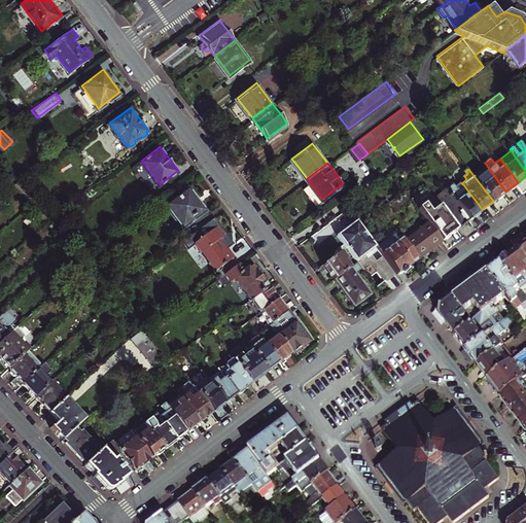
[(489,169),(476,178),(493,201),(505,192),(489,169)]
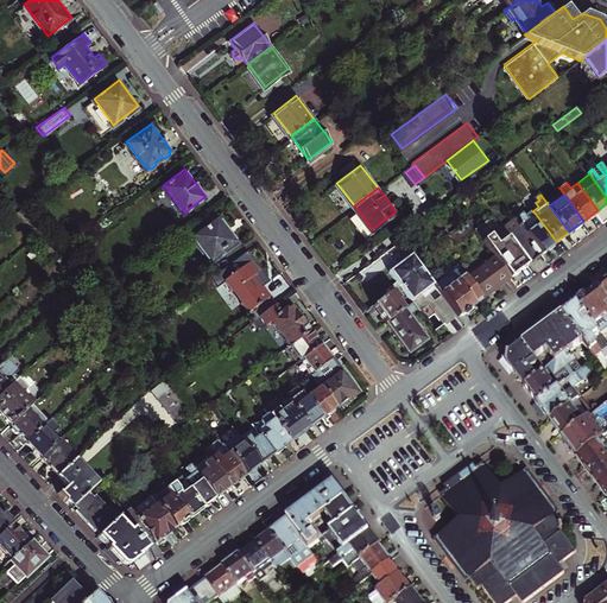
[(526,213),(518,219),(543,251),(556,241),(533,211),(529,216),(526,213)]
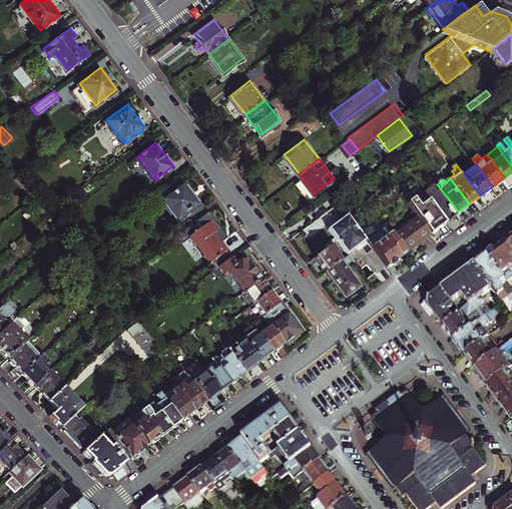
[(201,203),(183,180),(161,197),(178,220),(201,203)]
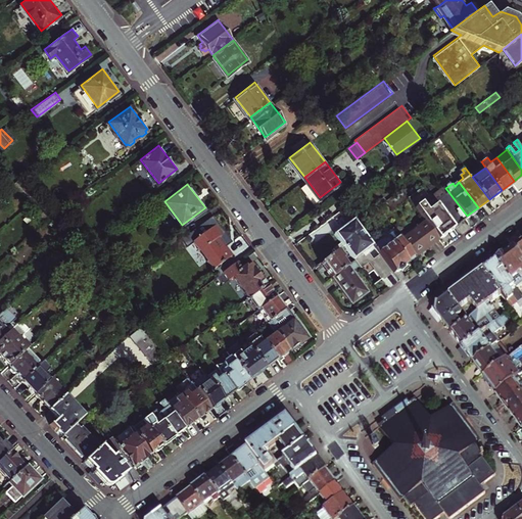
[(409,195),(402,187),(387,198),(393,206),(409,195)]
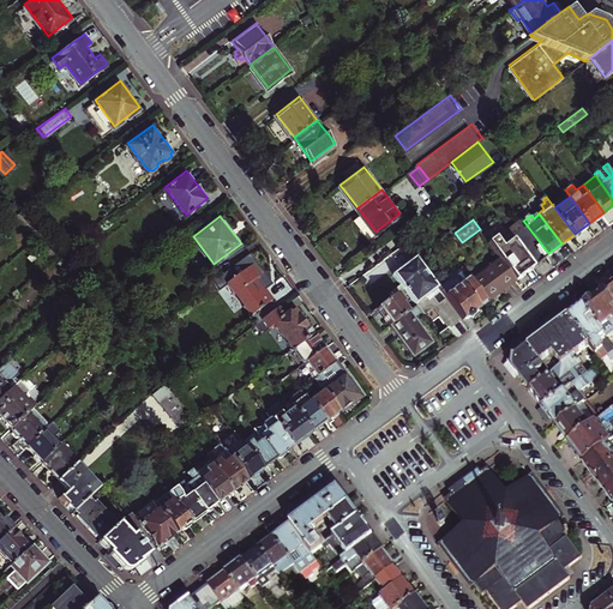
[(509,231),(512,235),(534,264),(548,253),(523,221),(509,231)]
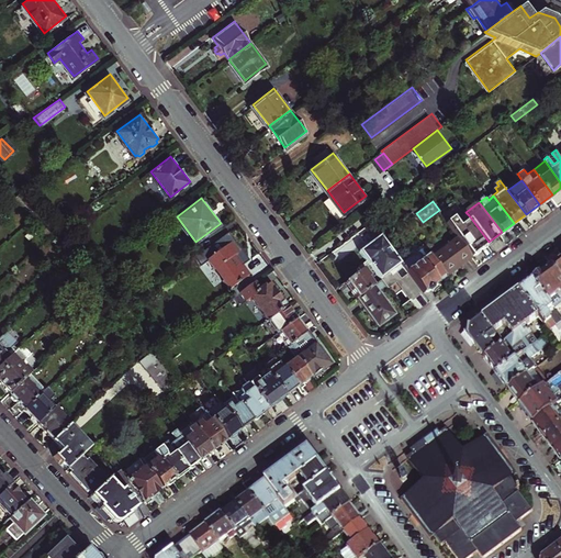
[(447,220),(459,235),(473,254),(489,242),(469,215),(462,208),(447,220)]
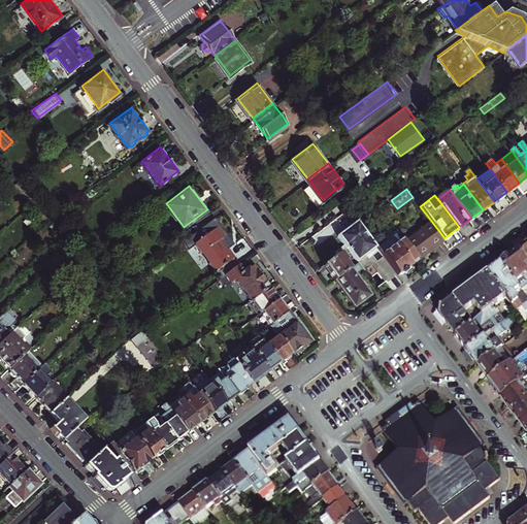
[(380,248),(377,246),(358,219),(339,232),(349,244),(360,259),(366,267),(374,261),(380,267),(389,260),(385,255),(380,259),(374,252),(380,248)]
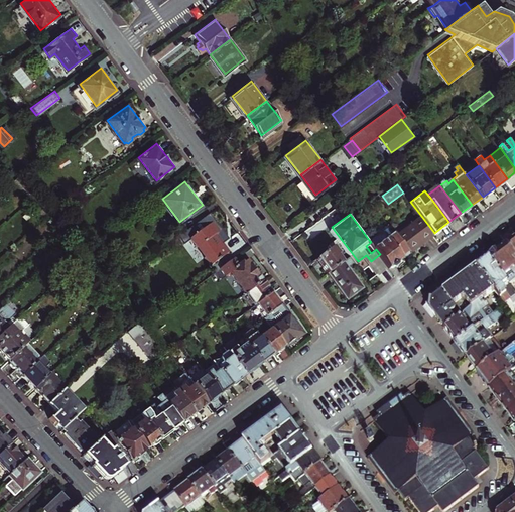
[(421,216),(396,234),(409,251),(434,233),(421,216)]
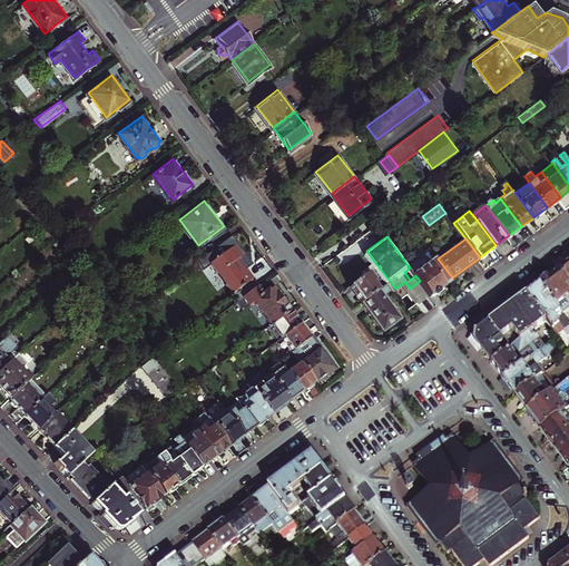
[(239,296),(258,282),(238,255),(246,250),(239,240),(212,260),(239,296)]
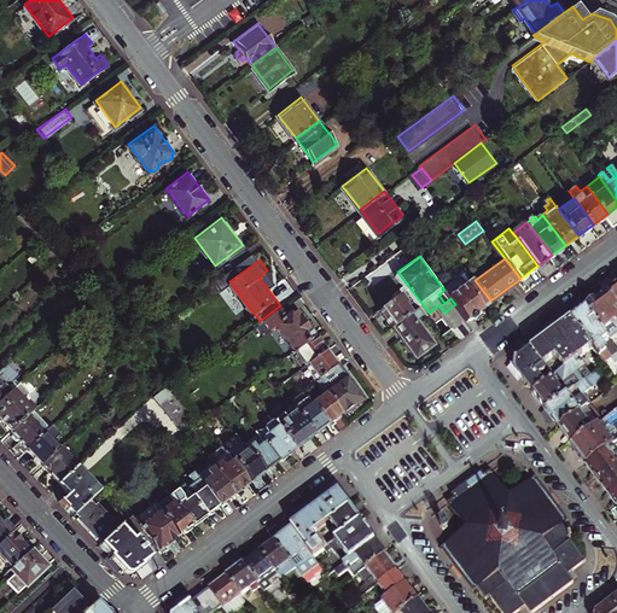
[(455,278),(442,287),(444,290),(450,298),(455,304),(465,316),(466,319),(490,301),(475,280),(465,267),(453,275),(455,278)]
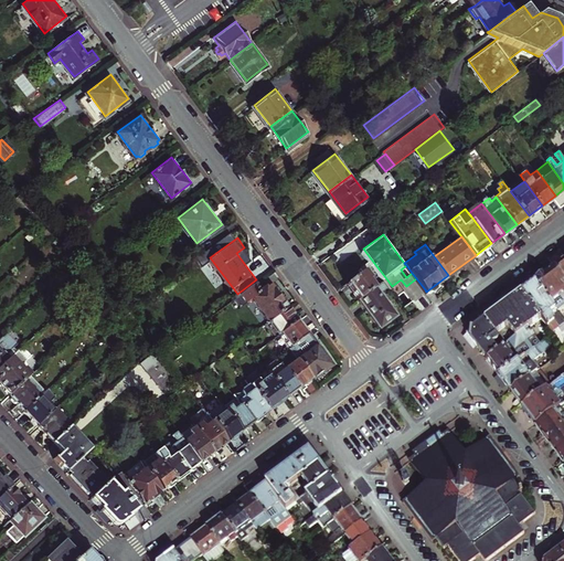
[(563,273),(556,263),(538,277),(557,306),(561,306),(563,304),(563,273)]
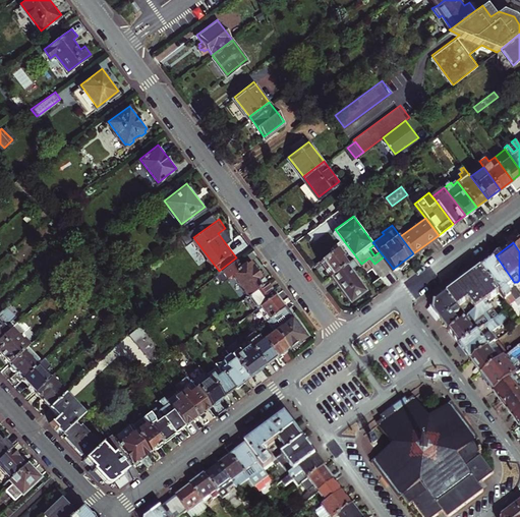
[(332,273),(346,262),(336,247),(321,259),(332,273)]
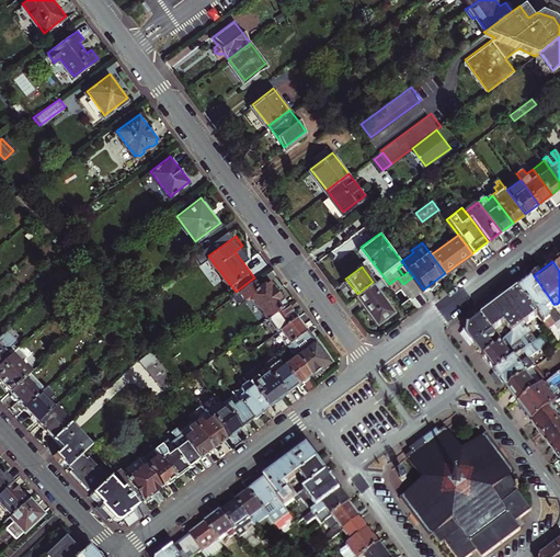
[(383,275),(373,282),(357,294),(379,324),(395,311),(380,292),(389,284),(383,275)]
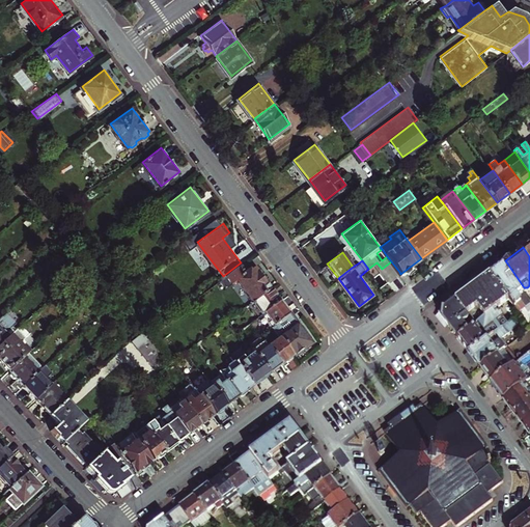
[(505,260),(492,271),(510,295),(519,307),(526,302),(515,288),(519,287),(524,295),(528,292),(524,287),(505,260)]
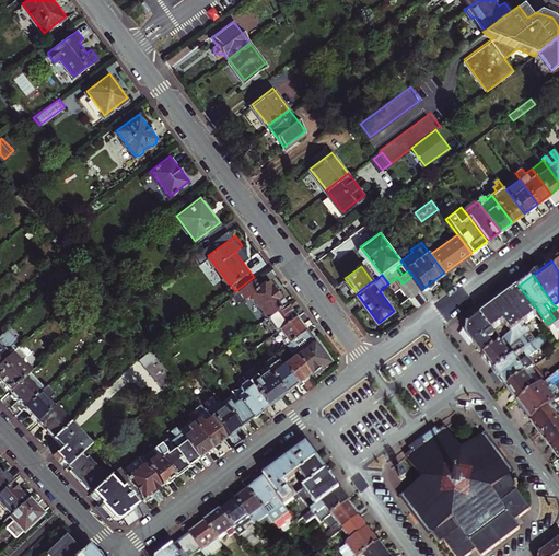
[(421,287),(412,276),(403,284),(411,294),(421,287)]
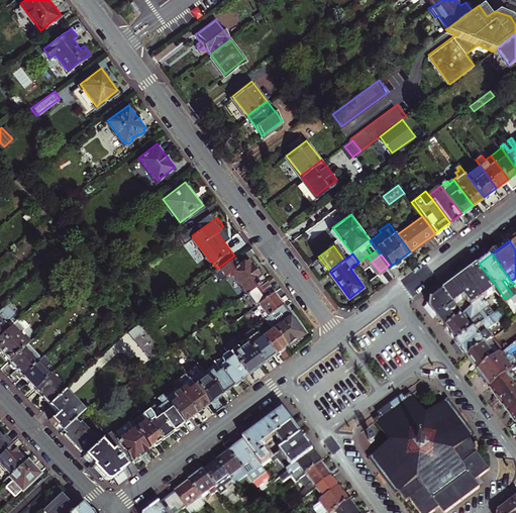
[(247,291),(265,278),(248,258),(240,264),(234,255),(217,269),(215,271),(221,278),(232,270),(247,291)]
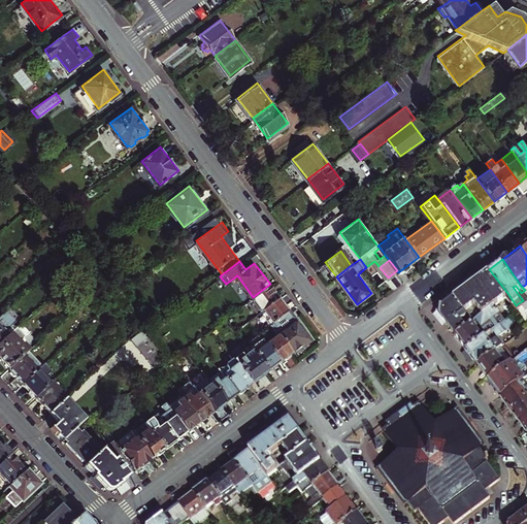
[(472,320),(495,302),(507,293),(489,269),(454,295),(472,320)]
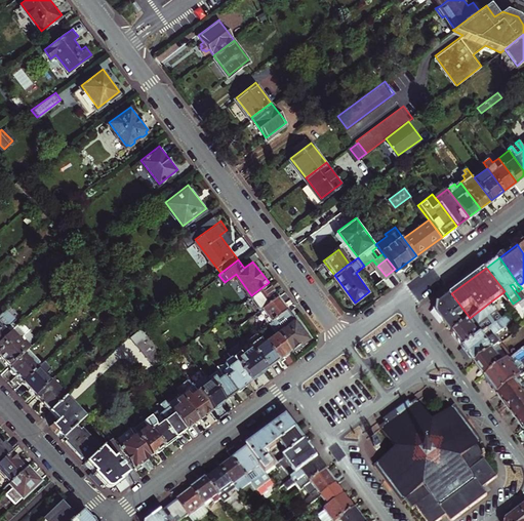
[(269,282),(251,295),(250,296),(254,303),(252,304),(257,310),(262,308),(278,295),(269,282)]
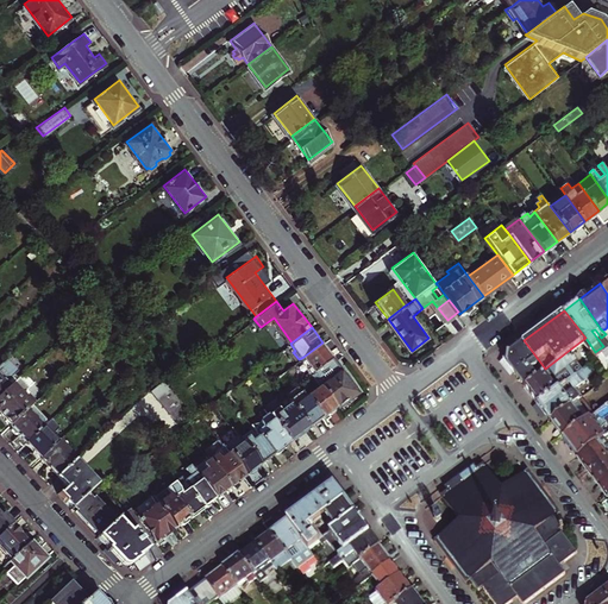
[(526,382),(545,369),(524,340),(505,354),(522,377),(526,382)]
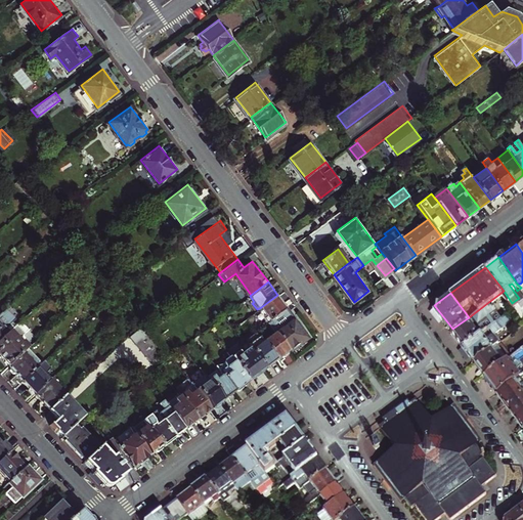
[(269,319),(277,313),(287,306),(277,295),(261,307),(269,319)]
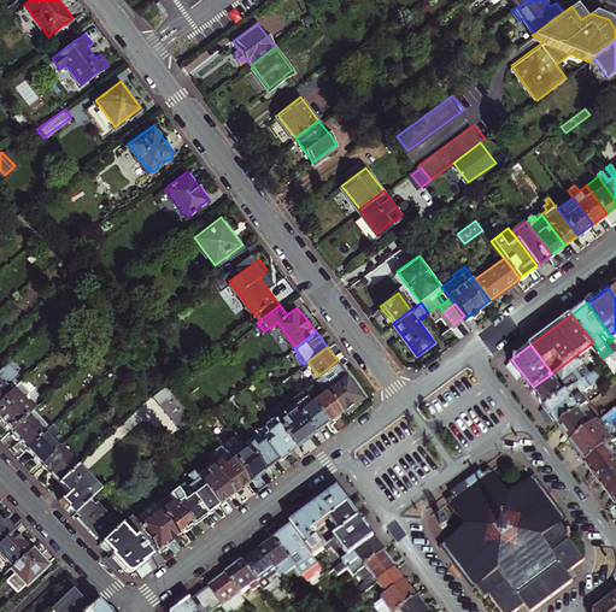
[(579,353),(552,374),(533,387),(546,404),(591,370),(579,353)]
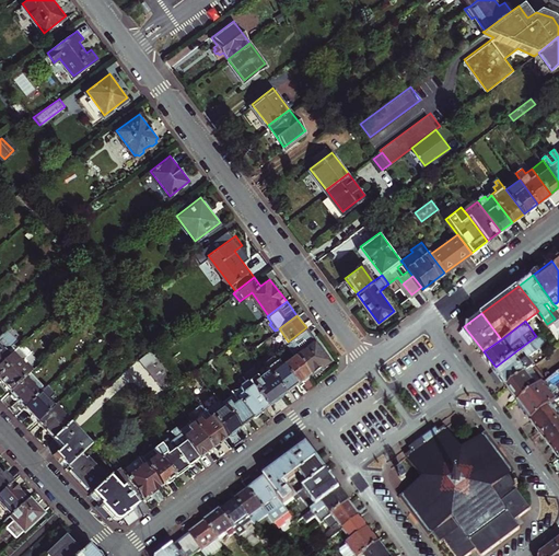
[(18,338),(8,327),(0,334),(0,361),(14,349),(10,345),(18,338)]
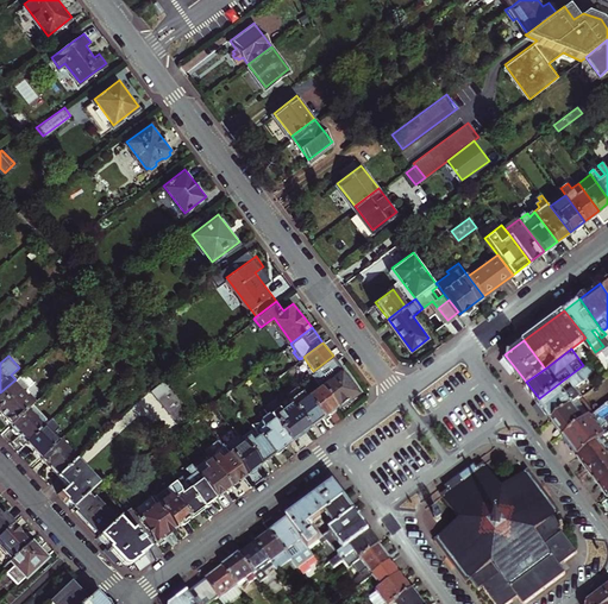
[(588,362),(583,365),(539,398),(552,416),(574,401),(565,389),(568,388),(571,388),(585,378),(584,377),(594,369),(588,362)]
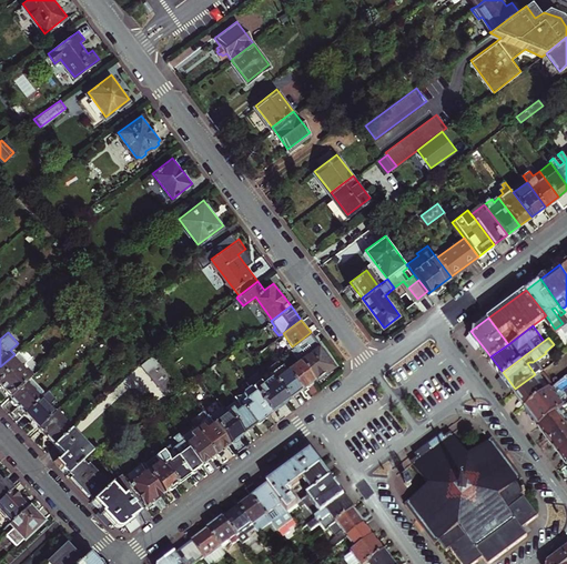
[(310,350),(301,340),(292,346),(291,346),(300,358),(310,350)]
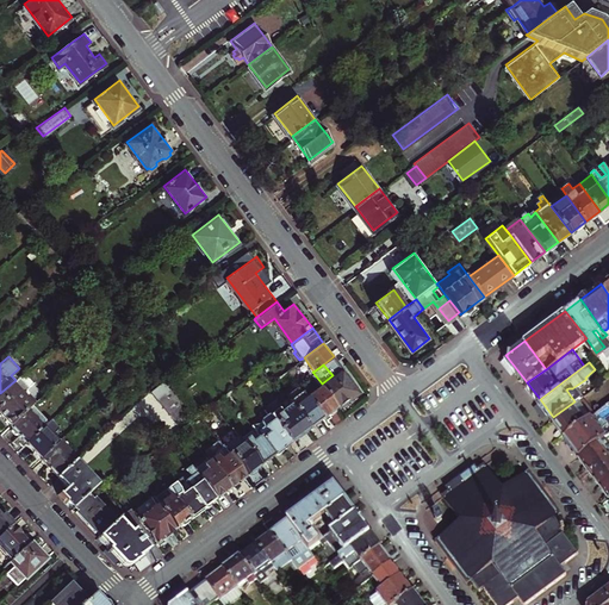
[(322,384),(323,385),(339,405),(359,390),(342,368),(333,375),(322,384)]
